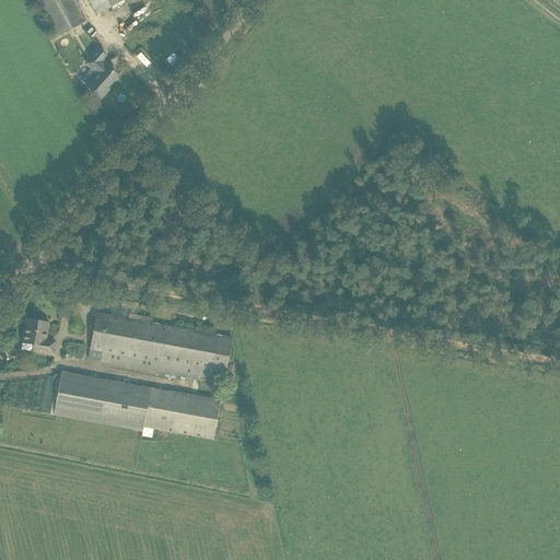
[(35,0),(55,36),(83,21),(71,0),(35,0)]
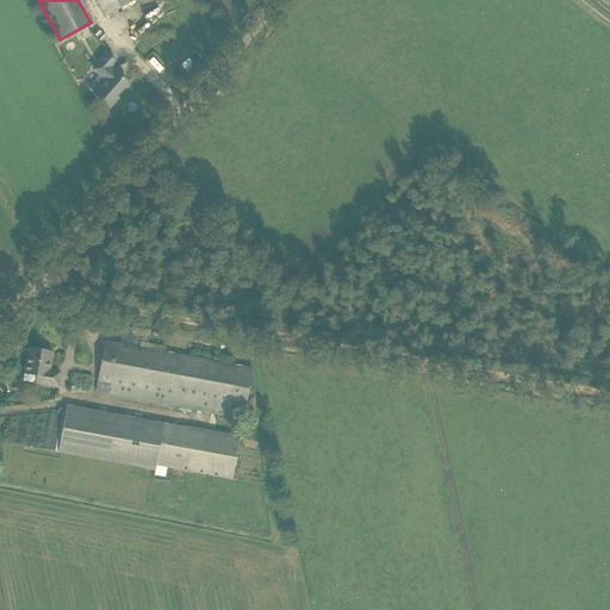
[(87,88),(109,109),(118,98),(116,97),(128,83),(109,68),(114,62),(106,55),(93,69),(99,74),(87,88)]
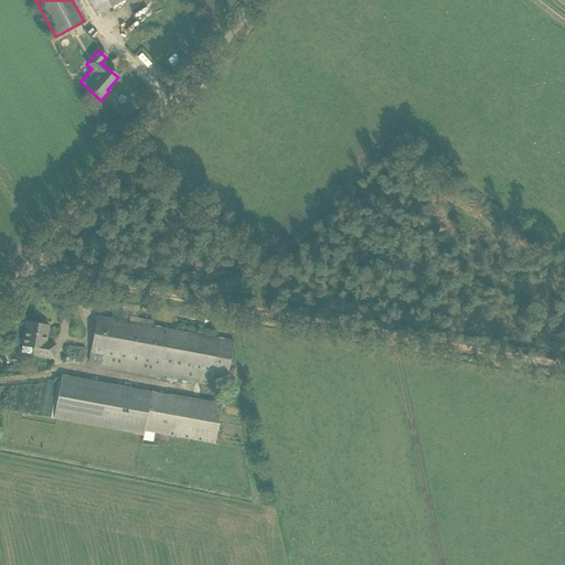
[(99,364),(225,387),(233,341),(97,317),(91,353),(100,355),(99,364)]
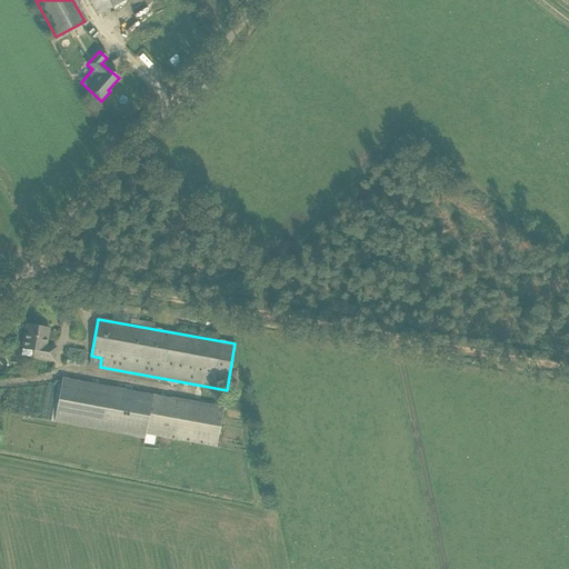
[(46,349),(49,328),(26,325),(21,348),(35,350),(32,358),(53,361),(56,350),(46,349)]
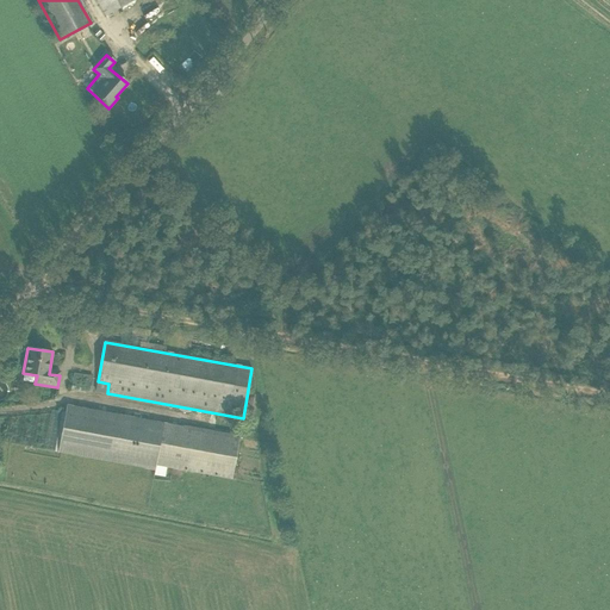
[(156,466),(231,479),(238,435),(66,404),(57,453),(155,471),(156,466)]
